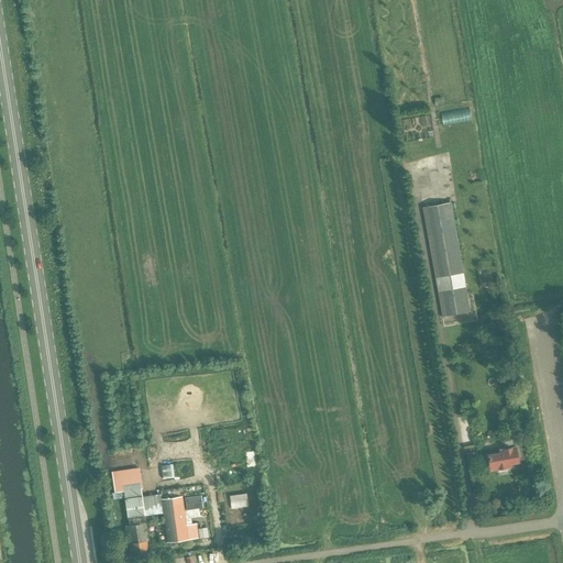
[(422,207),(442,316),(470,311),(450,202),(422,207)]
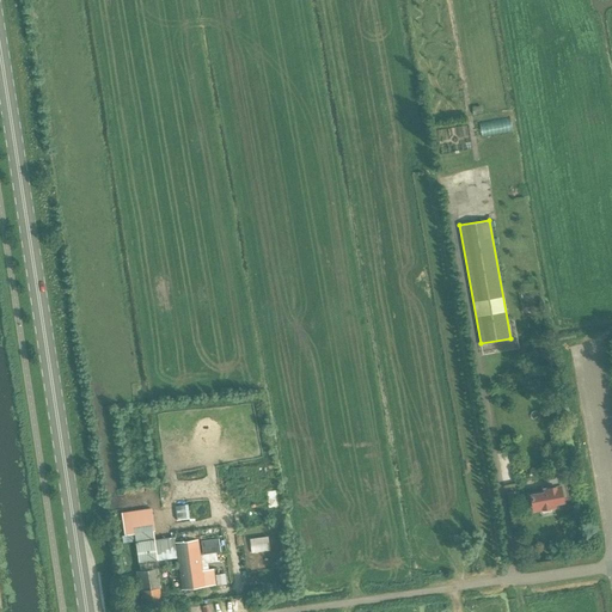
[(263,458),(250,459),(252,473),(264,471),(263,458)]
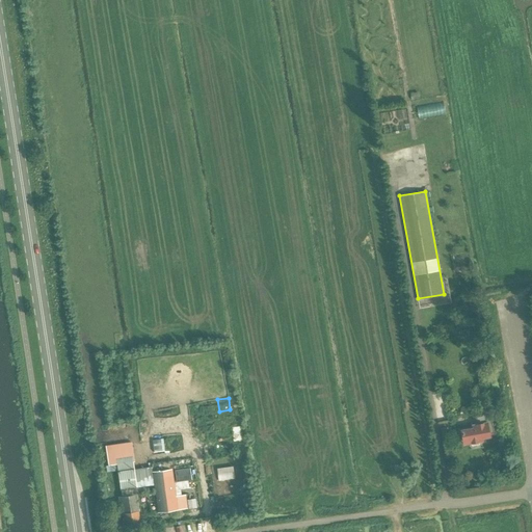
[(472,428),(460,430),(462,442),(462,444),(462,445),(464,445),(468,444),(482,442),(482,439),(489,436),(489,434),(494,433),(493,427),(487,427),(486,423),(476,425),(472,425),(472,428)]
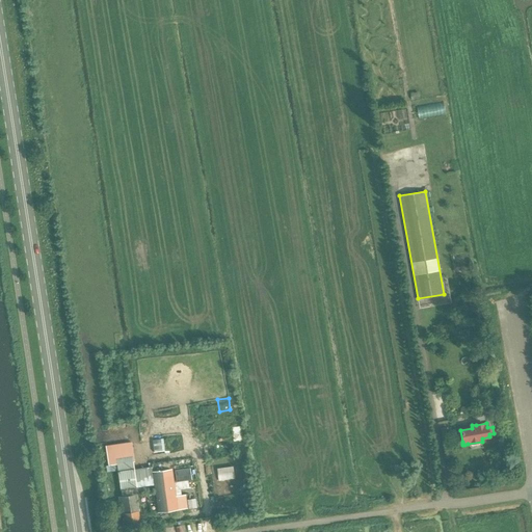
[(104,447),(106,466),(131,462),(129,444),(104,447)]
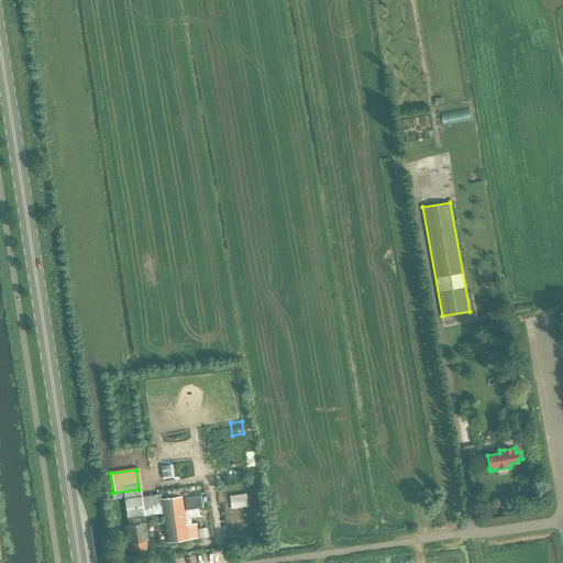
[(256,495),(235,498),(236,505),(239,504),(241,514),(243,512),(244,523),(242,523),(243,533),(261,530),(257,501),(256,495)]
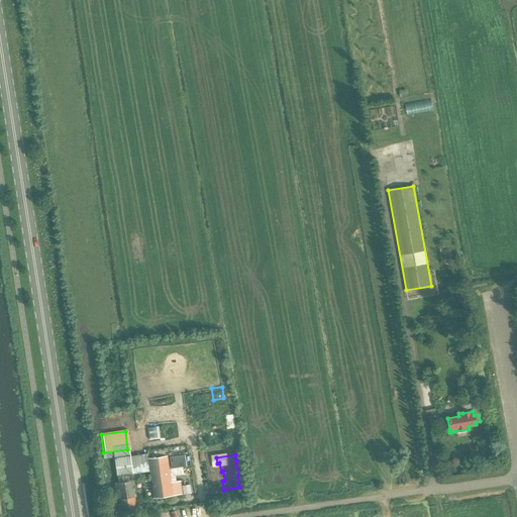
[(148,457),(153,498),(182,494),(180,481),(170,482),(167,455),(148,457)]
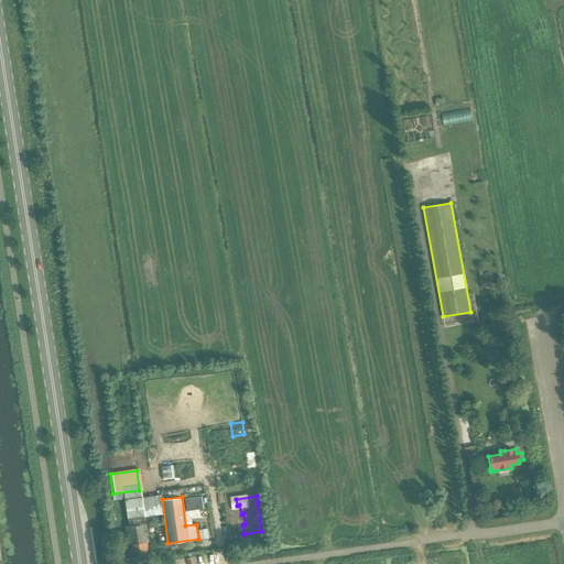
[(186,510),(198,509),(202,509),(201,497),(185,499),(186,510)]
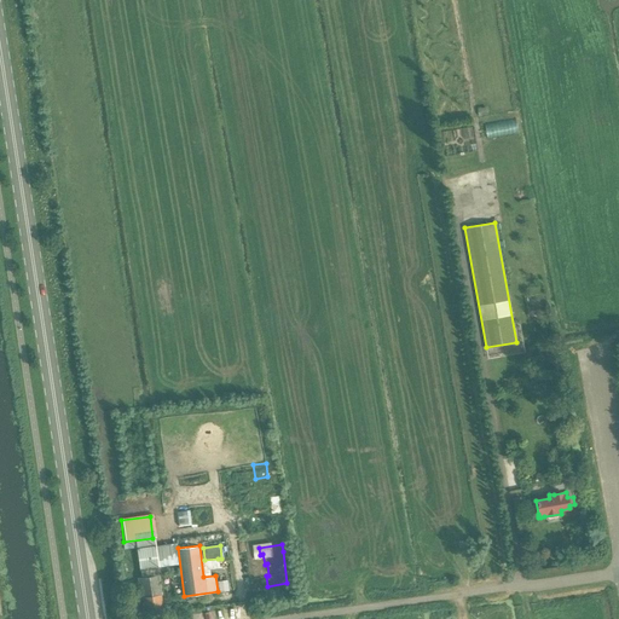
[(137,549),(139,571),(160,568),(156,547),(137,549)]
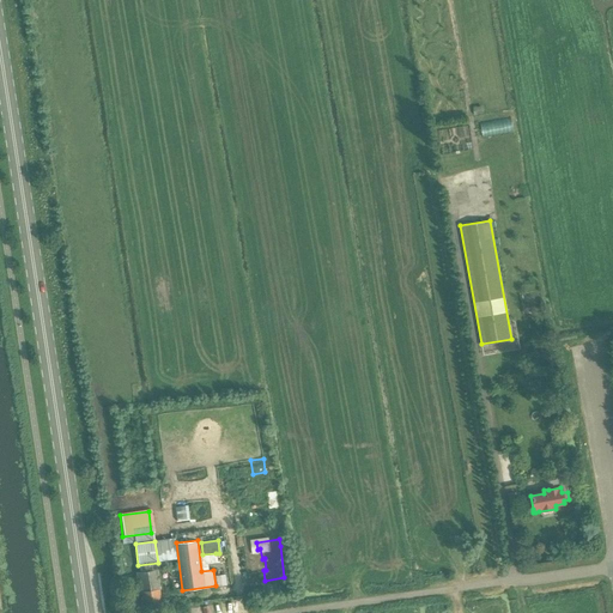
[(140,600),(141,604),(143,605),(144,608),(162,605),(159,589),(161,588),(157,569),(135,572),(139,592),(140,592),(143,599),(140,600)]
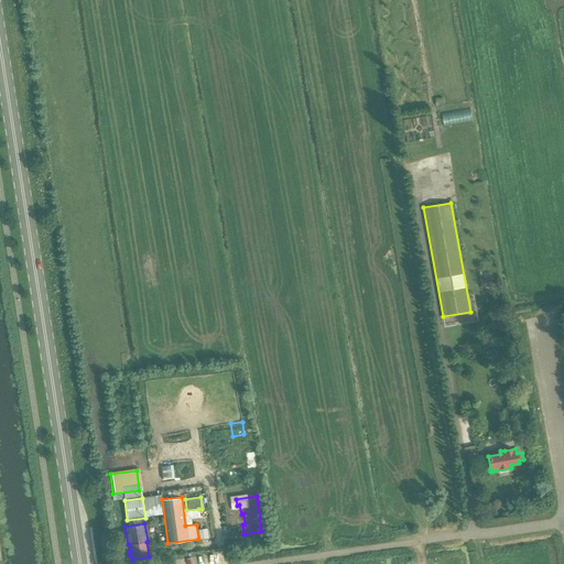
[(207,531),(198,532),(199,540),(208,539),(207,531)]
